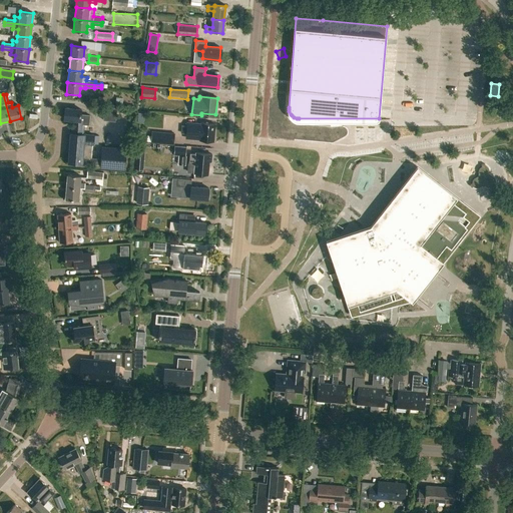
[(100,167),(124,169),(126,149),(102,147),(101,158),(91,158),(92,144),(93,144),(94,135),(83,134),(83,124),(89,125),(90,115),(80,114),(80,109),(65,107),(64,118),(73,119),(72,133),(70,132),(67,162),(90,164),(90,163),(100,164),(100,167)]
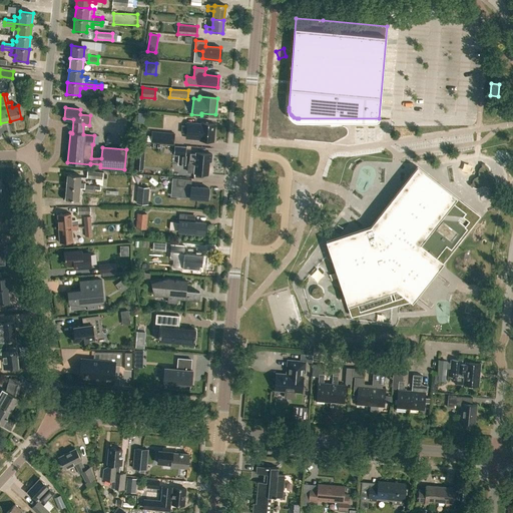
[(103,120),(115,121),(116,108),(104,107),(103,120)]
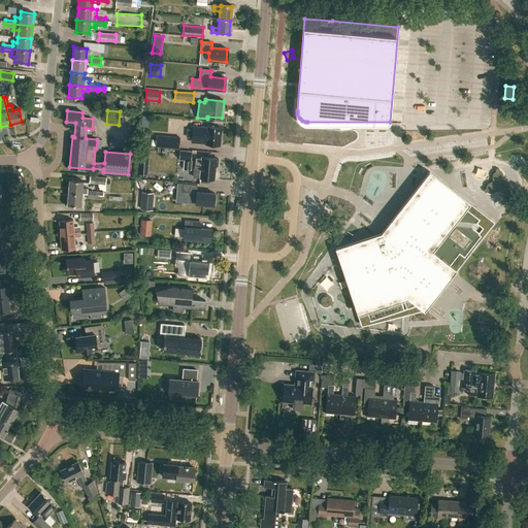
[(205,142),(220,143),(221,127),(207,126),(207,127),(193,126),(192,140),(206,141),(205,142)]
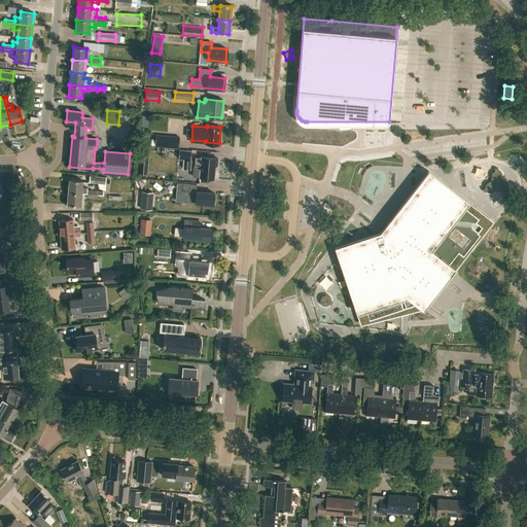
[(155,135),(154,147),(167,148),(168,136),(155,135)]
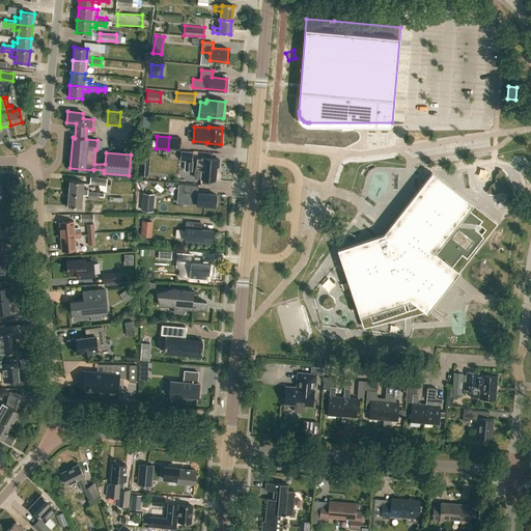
[(175,140),(174,146),(184,148),(185,142),(175,140)]
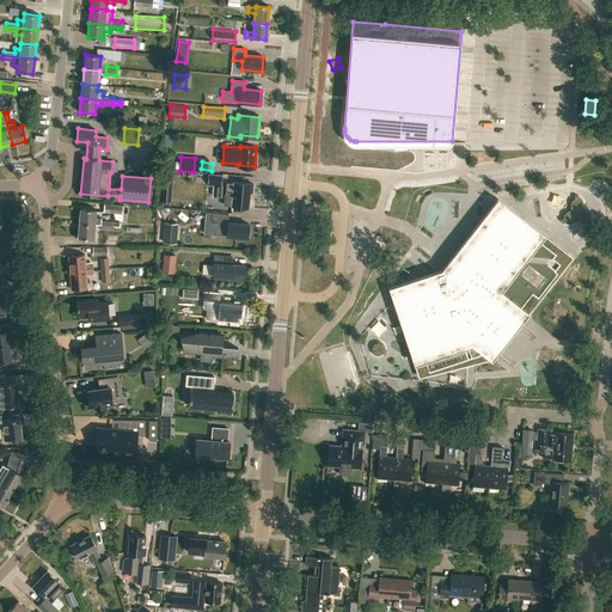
[(163,172),(161,187),(171,188),(172,173),(163,172)]
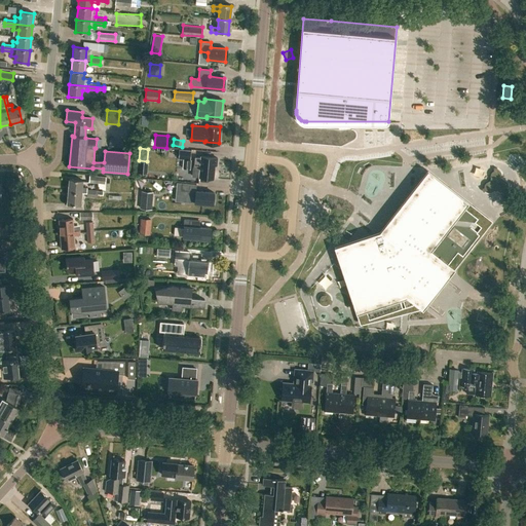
[(179,150),(179,159),(183,159),(190,160),(191,151),(179,150)]
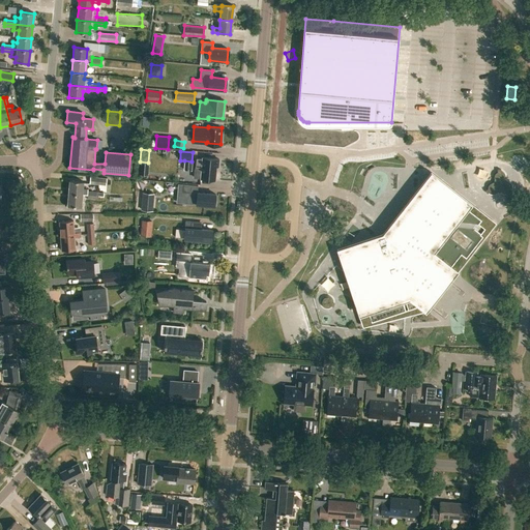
[(202,158),(196,158),(196,167),(195,166),(194,177),(201,178),(215,180),(216,167),(218,167),(218,159),(203,158),(202,158)]
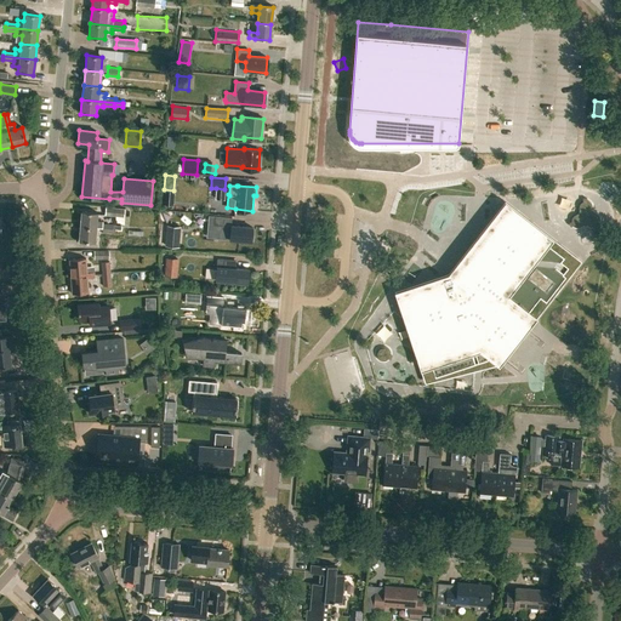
[(448,274),(394,291),(399,303),(425,383),(474,371),(501,364),(581,261),(505,201),(448,274)]
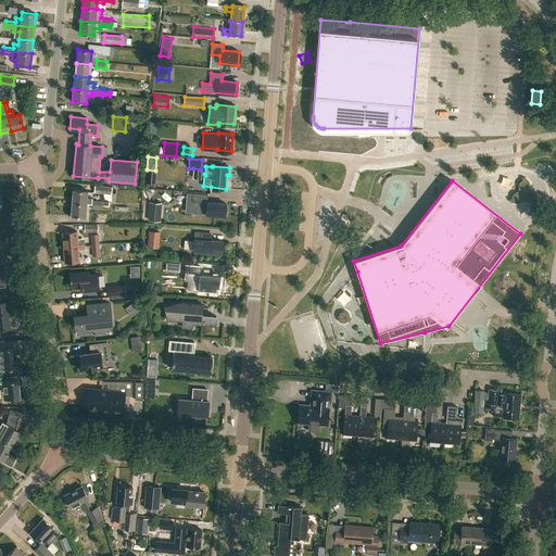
[(93,192),(104,193),(103,198),(109,199),(111,200),(112,193),(112,186),(95,185),(93,192)]
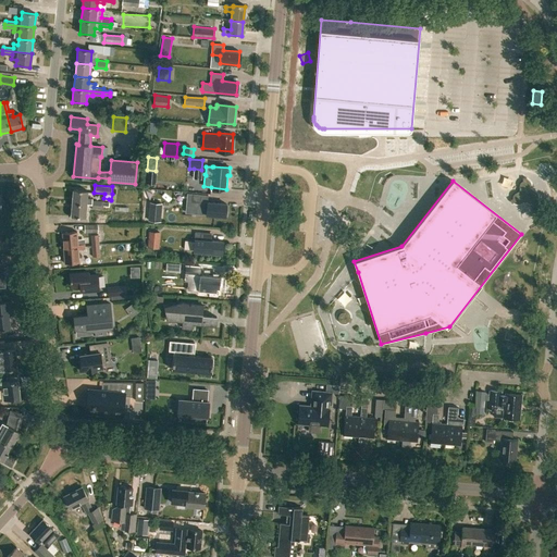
[(530,200),(527,187),(522,188),(523,193),(517,195),(519,202),(530,200)]
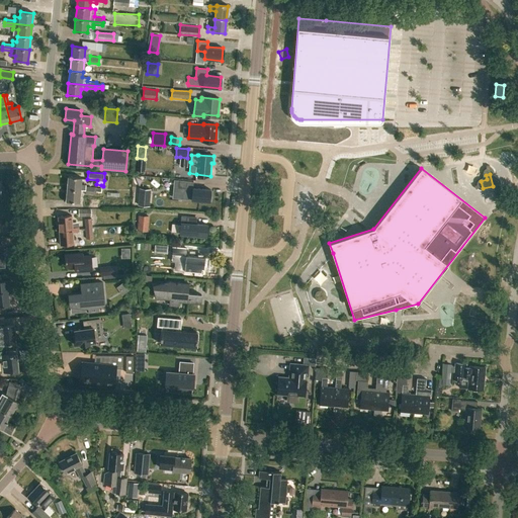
[(68,175),(67,188),(94,190),(95,187),(86,186),(86,184),(81,184),(81,176),(68,175)]
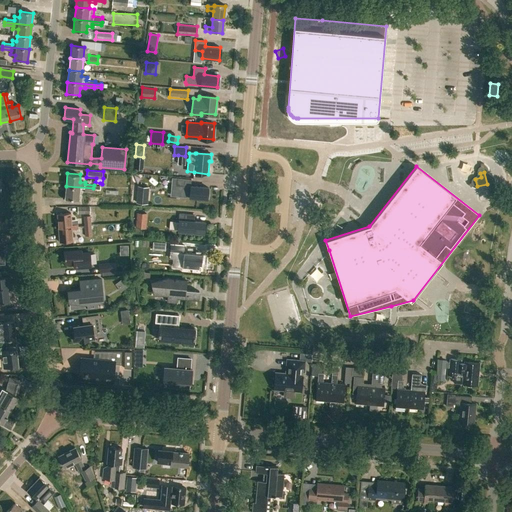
[(180,196),(207,199),(208,187),(190,185),(190,179),(175,178),(174,185),(181,186),(180,196)]
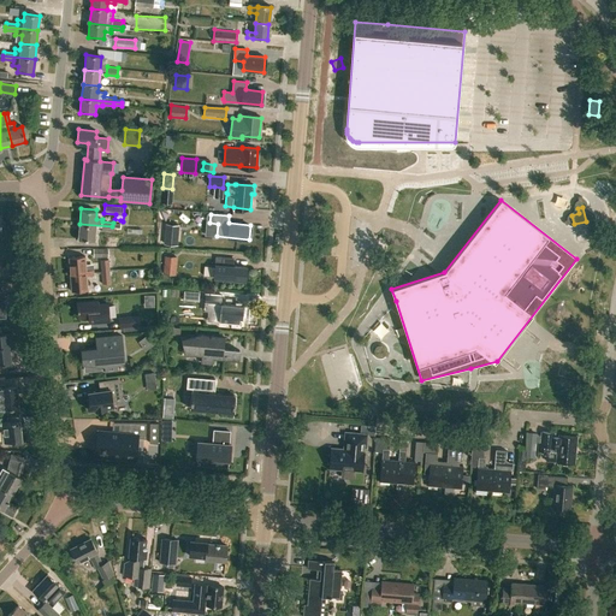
[(94,240),(95,231),(101,232),(101,230),(112,230),(112,226),(80,224),(78,238),(94,240)]
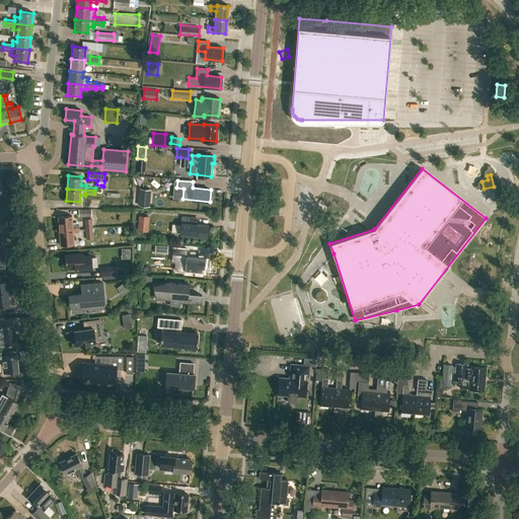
[(148,207),(149,190),(141,189),(139,206),(148,207)]
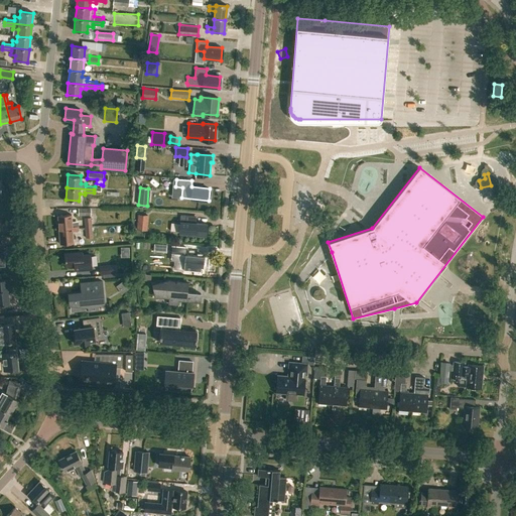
[(58,215),(59,229),(79,228),(79,225),(73,226),(72,214),(58,215)]
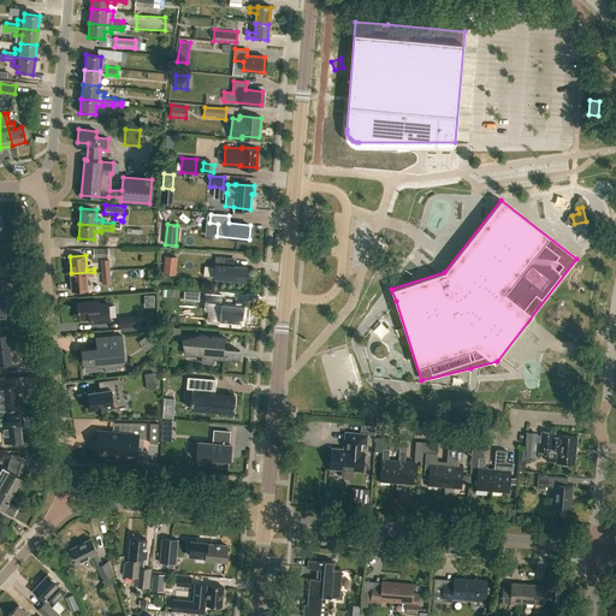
[(167,256),(166,276),(179,276),(179,258),(167,256)]
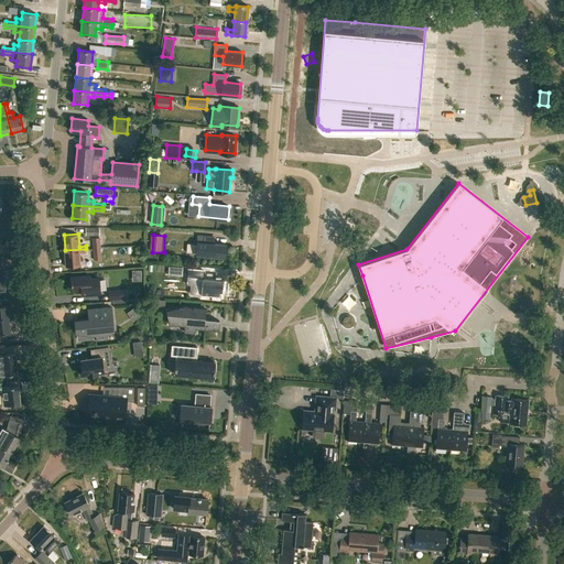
[(197,236),(196,255),(225,258),(226,246),(213,245),(214,237),(197,236)]
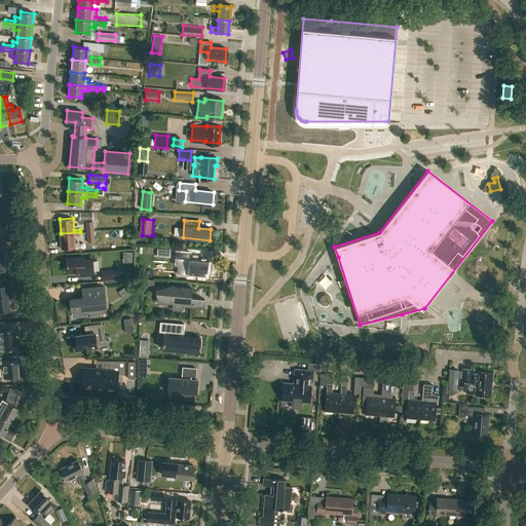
[(61,233),(62,249),(75,247),(74,234),(80,234),(80,232),(61,233)]
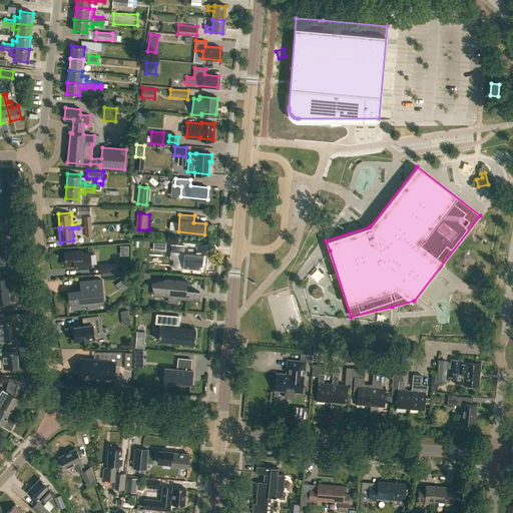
[(202,266),(203,254),(185,252),(185,245),(171,244),(170,252),(174,252),(173,258),(175,258),(175,259),(184,259),(183,264),(192,265),(191,271),(199,272),(200,266),(202,266)]
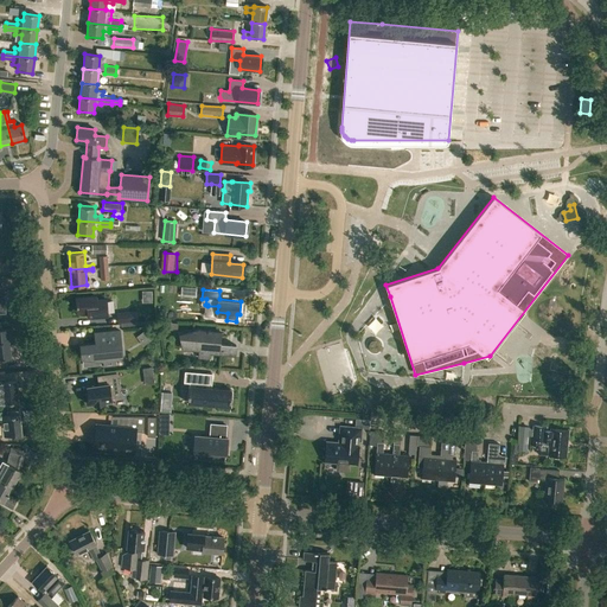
[(76,298),(77,312),(88,311),(88,317),(108,315),(107,299),(96,299),(96,295),(76,298)]
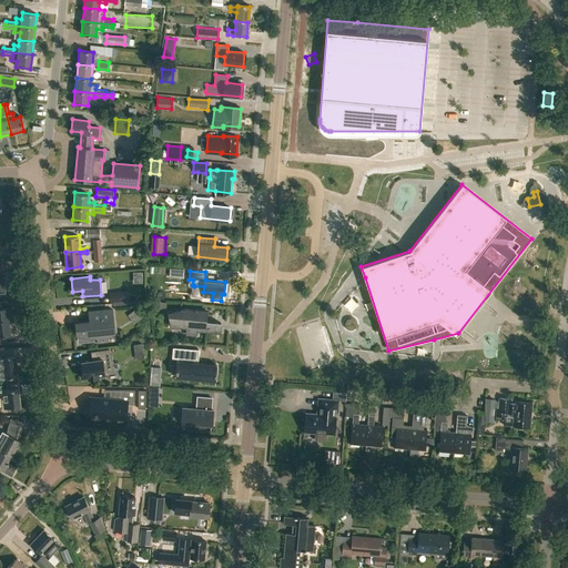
[(129,290),(110,292),(111,303),(131,301),(129,290)]
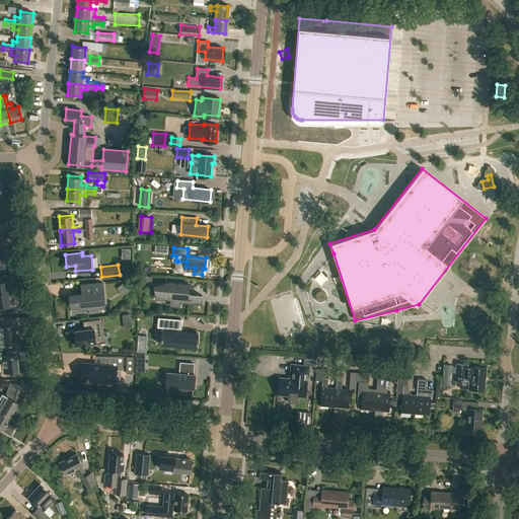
[(326,272),(319,277),(323,282),(329,278),(326,272)]
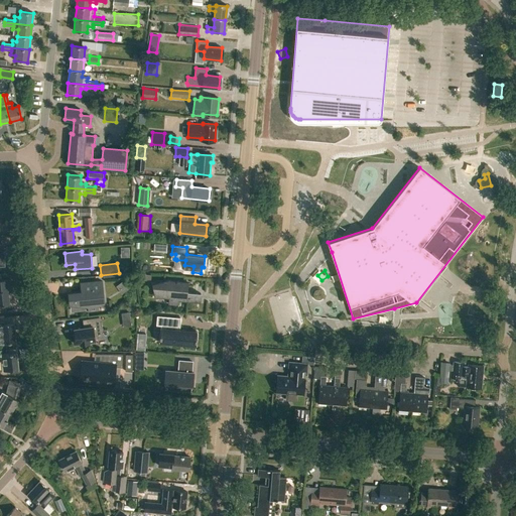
[(0,278),(0,304),(9,303),(8,288),(6,278),(5,278),(0,278)]
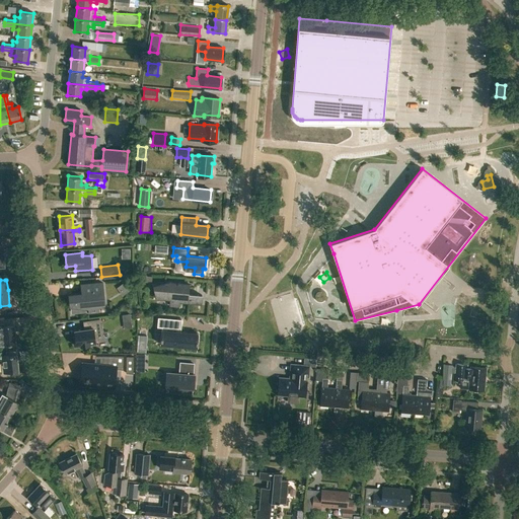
[(190,283),(168,281),(154,285),(156,295),(169,292),(171,292),(170,304),(179,305),(179,296),(188,297),(188,301),(202,302),(202,294),(189,293),(190,283)]
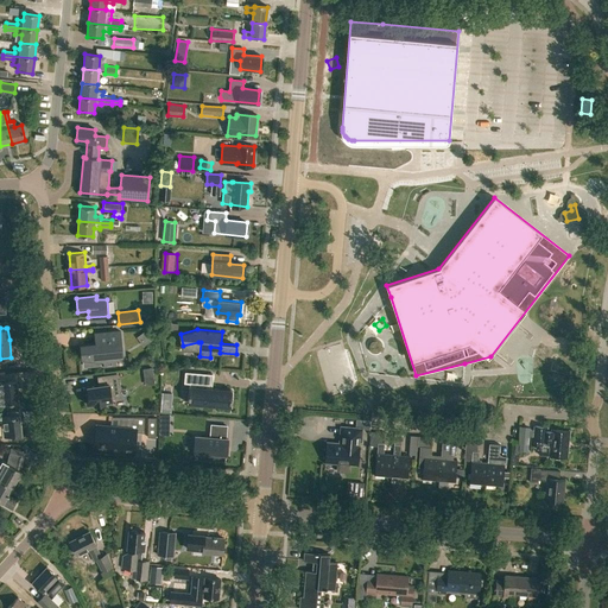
[(81,344),(82,356),(103,360),(105,365),(115,363),(115,359),(122,355),(120,330),(95,333),(96,342),(81,344)]
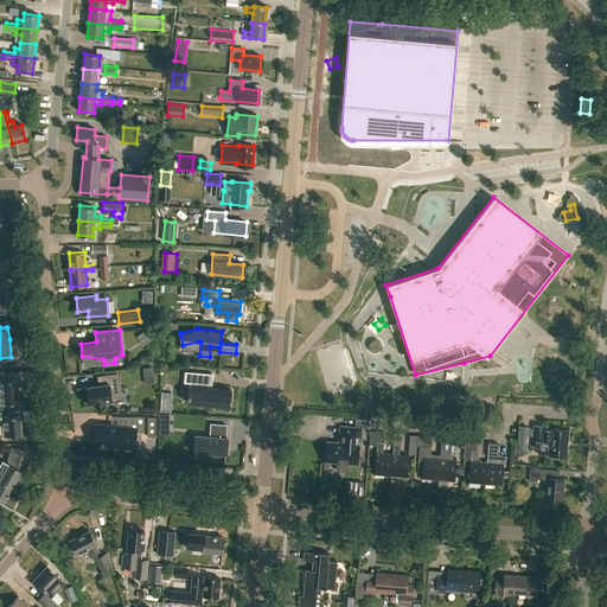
[(149,332),(140,336),(144,346),(153,343),(149,332)]
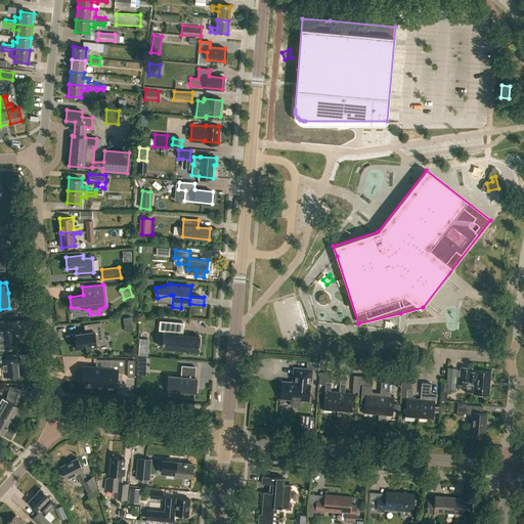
[(183,323),(160,321),(159,331),(164,331),(162,348),(199,351),(201,337),(182,335),(183,323)]
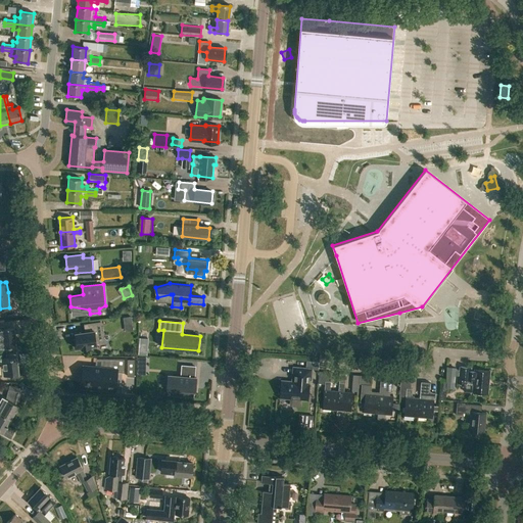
[(74,338),(75,348),(81,347),(81,349),(91,347),(91,346),(96,345),(96,343),(103,341),(100,322),(84,325),(85,332),(75,334),(76,338),(74,338)]
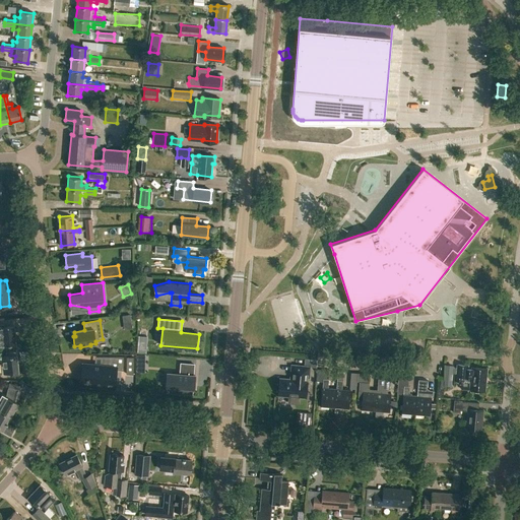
[(4,344),(15,343),(13,326),(5,326),(4,323),(0,323),(0,343),(4,343),(4,344)]
